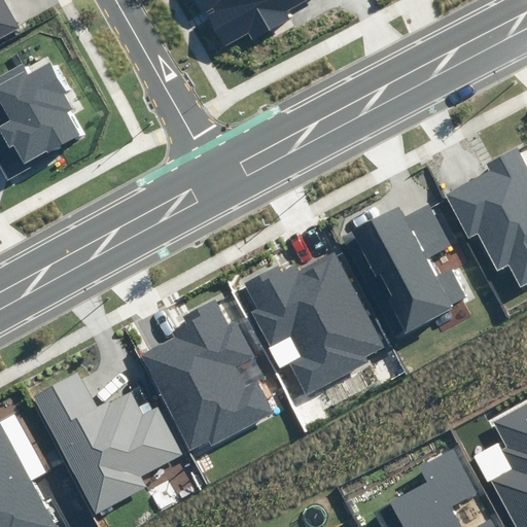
[(0,0),(0,39),(24,27),(7,0),(0,0)]
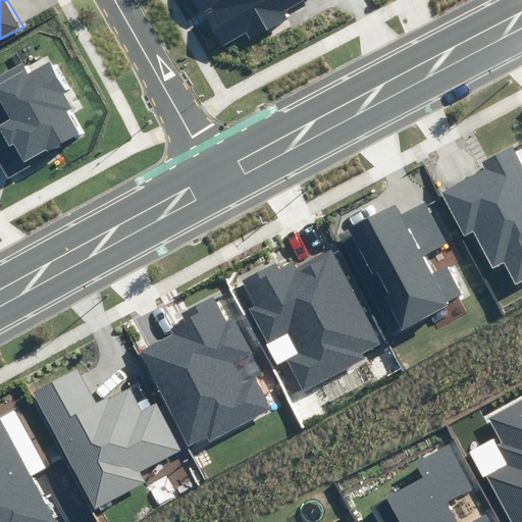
[(194,0),(222,48),(245,35),(250,43),(286,21),(280,12),(301,0),(194,0)]
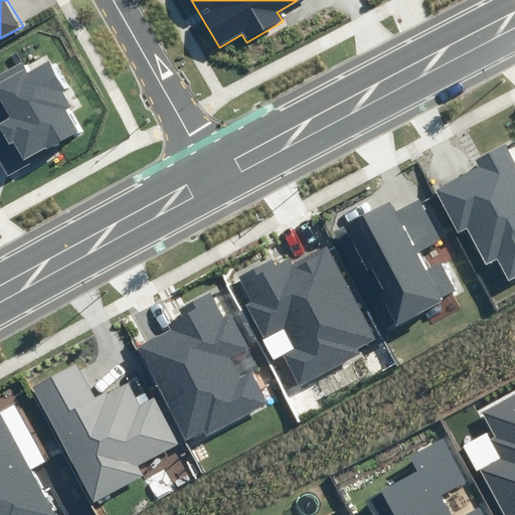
[(0,71),(0,76),(43,156),(84,134),(69,108),(74,105),(49,58),(28,70),(22,59),(0,71)]
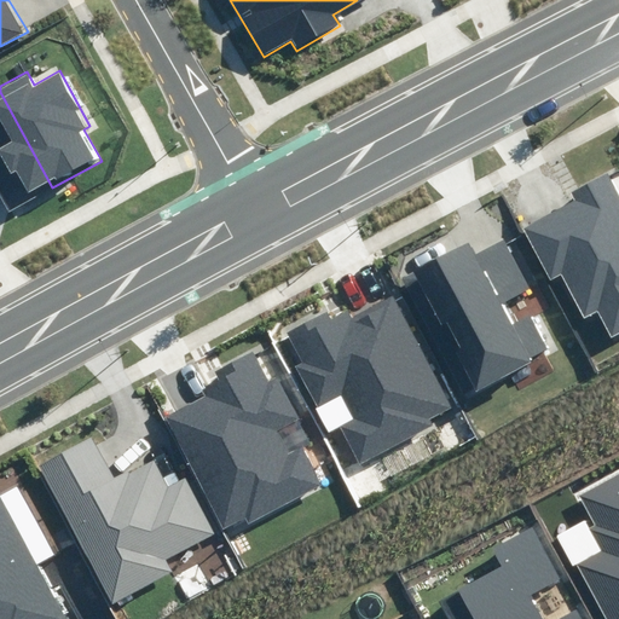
[(52,187),(0,92),(0,197),(7,212),(52,187)]
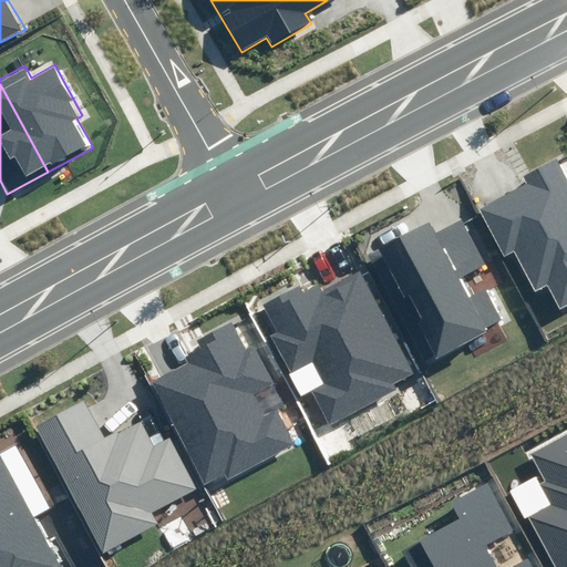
[(524,176),(527,183),(480,209),(505,256),(514,251),(536,290),(547,285),(560,309),(566,305),(566,177),(557,158),(524,176)]
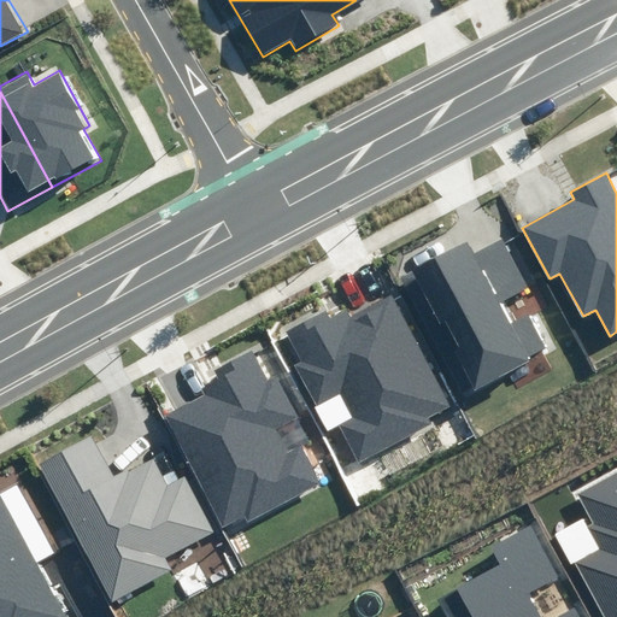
[(466,242),(401,277),(464,395),(530,360),(528,358),(550,347),(532,315),(512,324),(499,299),(526,285),(501,241),(474,256),(466,242)]
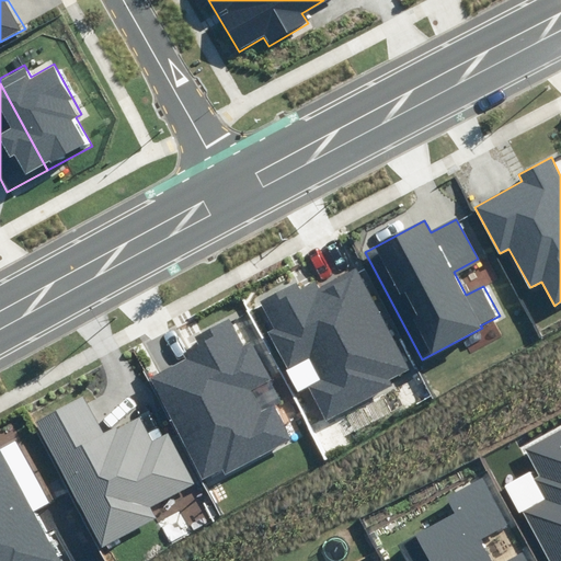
[(354,267),(318,286),(316,281),(297,289),(293,282),(260,299),(274,327),(267,330),(288,369),(311,357),(322,380),(309,387),(327,421),(390,389),(387,382),(408,371),(354,267)]
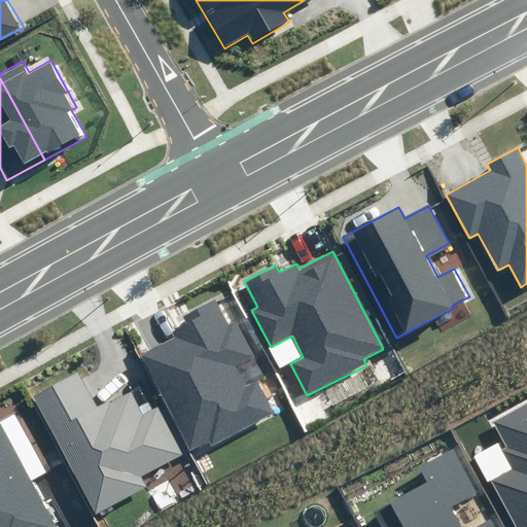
[(171,332),(173,338),(139,354),(188,452),(209,442),(212,448),(278,415),(259,380),(244,388),(232,365),(251,356),(235,324),(229,327),(215,301),(184,316),(187,323),(171,332)]
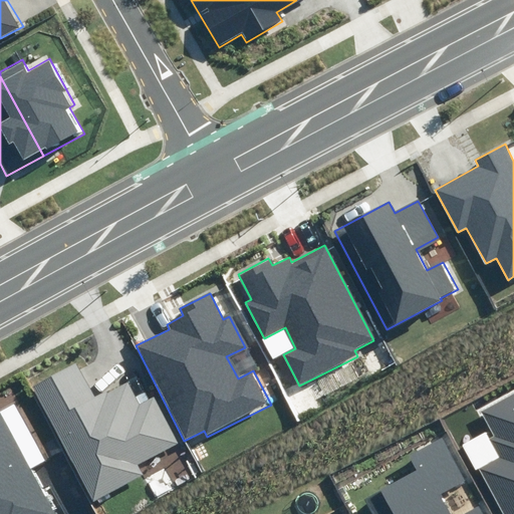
[(75,364),(34,387),(94,501),(144,475),(139,465),(180,444),(155,398),(140,405),(129,381),(93,400),(75,364)]
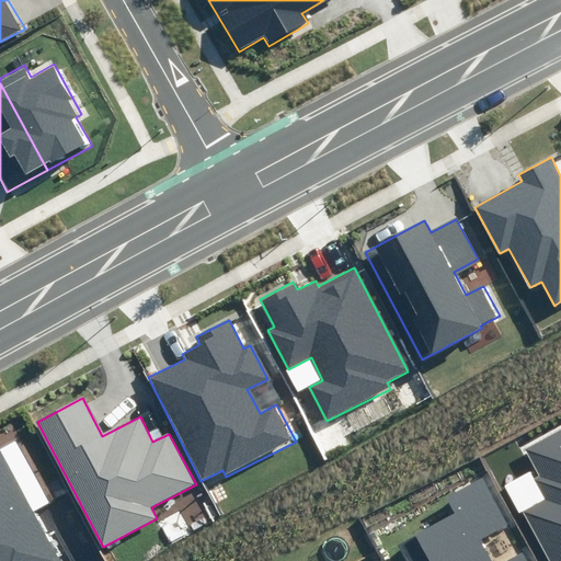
[(560,560),(560,430),(526,449),(540,476),(535,478),(548,501),(525,513),(551,560),(560,560)]
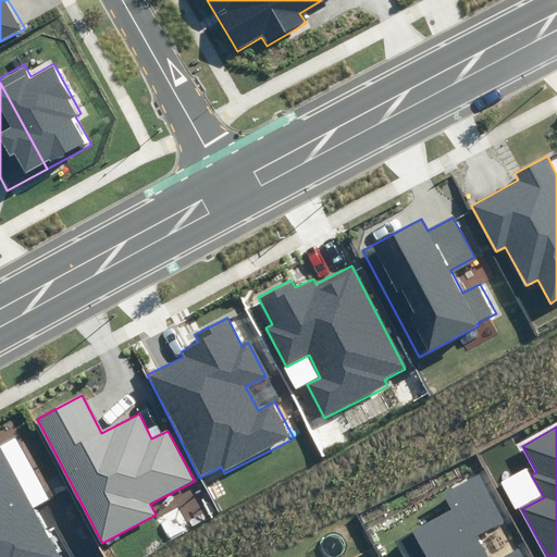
[(60,556),(61,556),(0,448),(0,556),(60,556)]
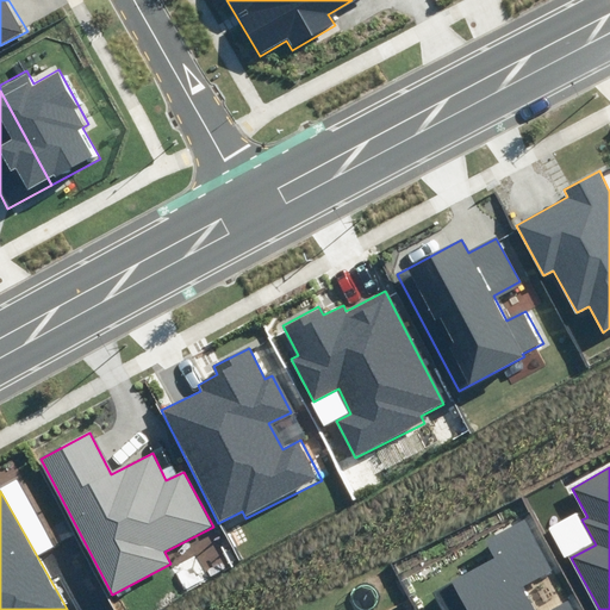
[(577,609),(570,596),(543,609),(537,609),(526,586),(553,572),(526,521),(489,541),(497,558),(433,592),(442,609),(577,609)]
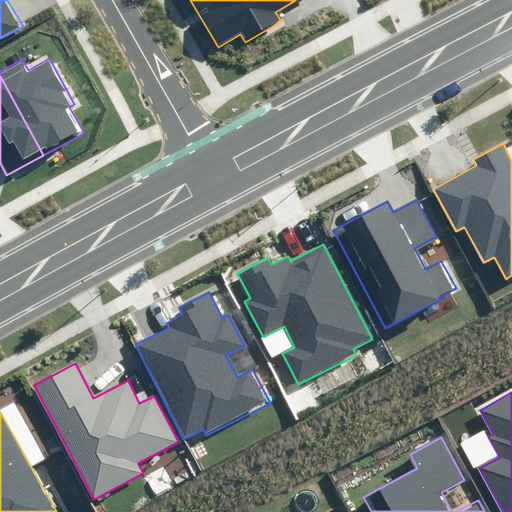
All buildings are outlined.
